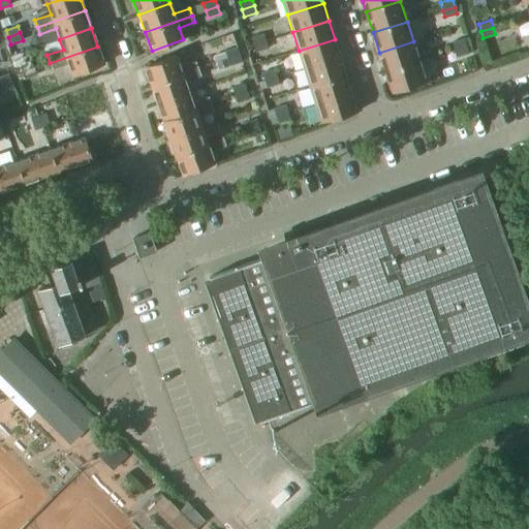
[(239,54),(237,48),(231,33),(220,37),(226,58),(239,54)]
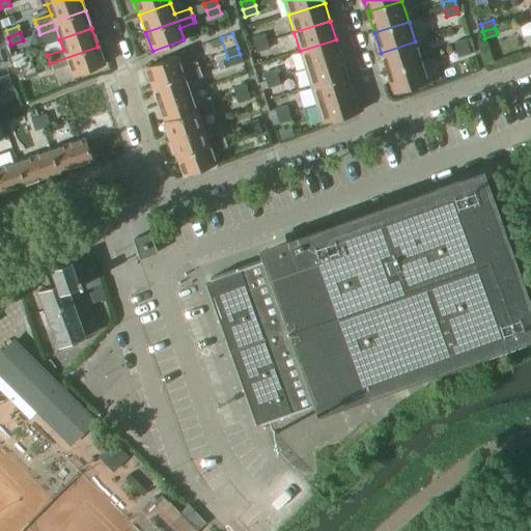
[(264,34),(252,38),(254,45),(267,40),(264,34)]
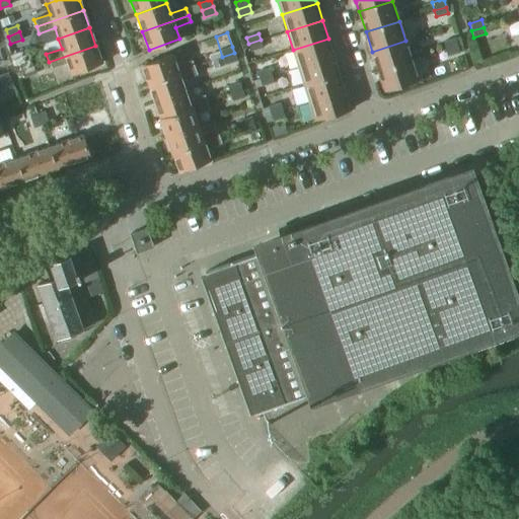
[(328,39),(293,50),(298,66),(334,56),(328,39)]
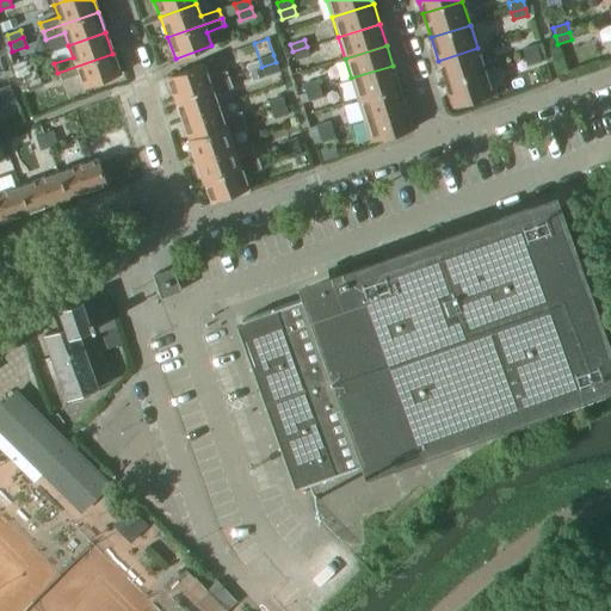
[(522,49),(524,59),(538,54),(536,45),(522,49)]
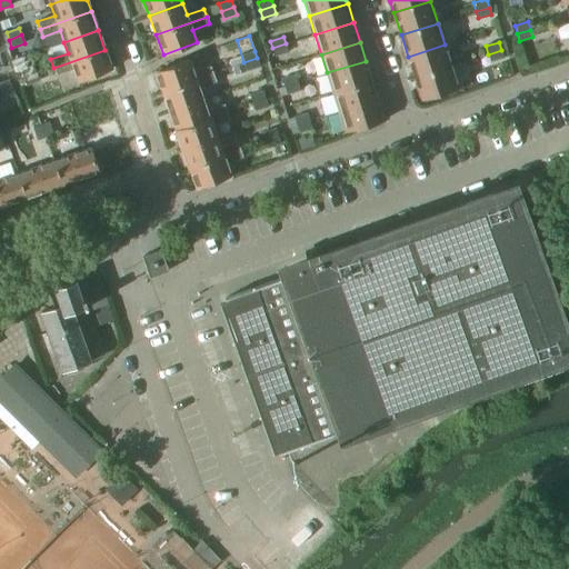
[(286,43),(272,48),(275,57),(288,52),(286,43)]
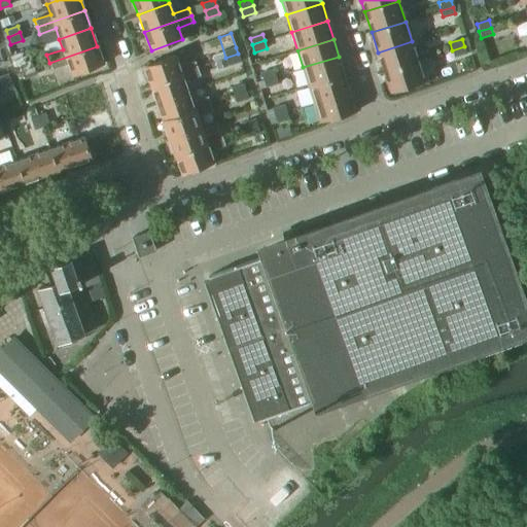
[(412,41),(378,53),(384,72),(418,61),(412,41)]
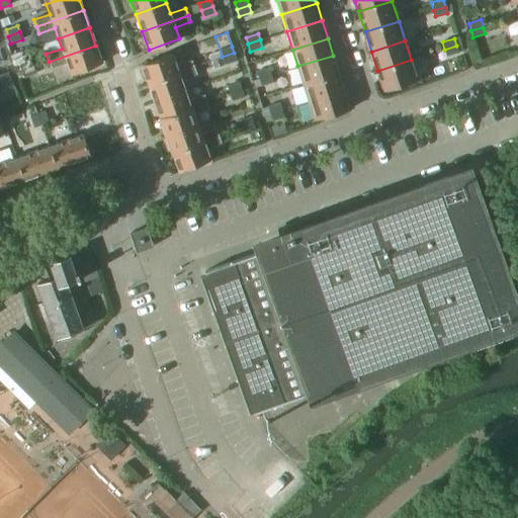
[(95,46),(49,62),(52,68),(67,62),(71,74),(101,63),(95,46)]
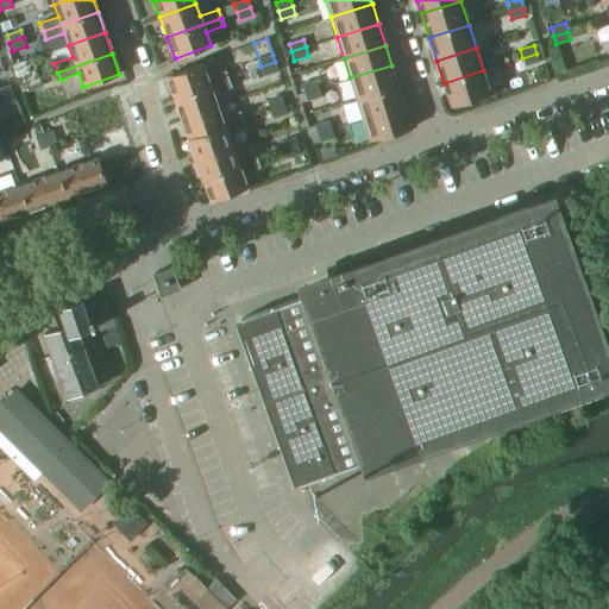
[(537,54),(522,58),(525,66),(539,62),(537,54)]
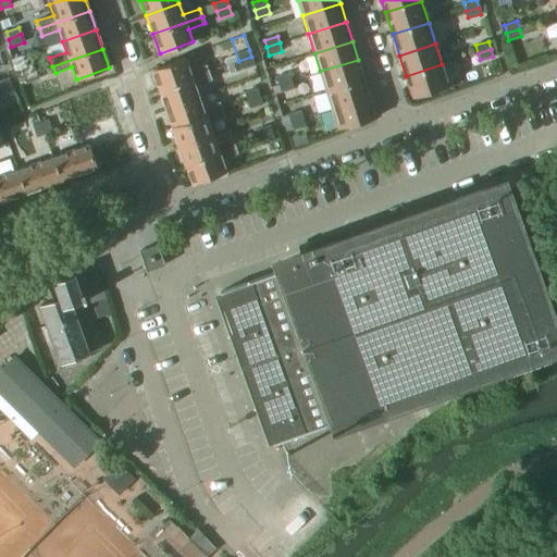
[(35,72),(32,64),(28,53),(11,60),(17,78),(35,72)]
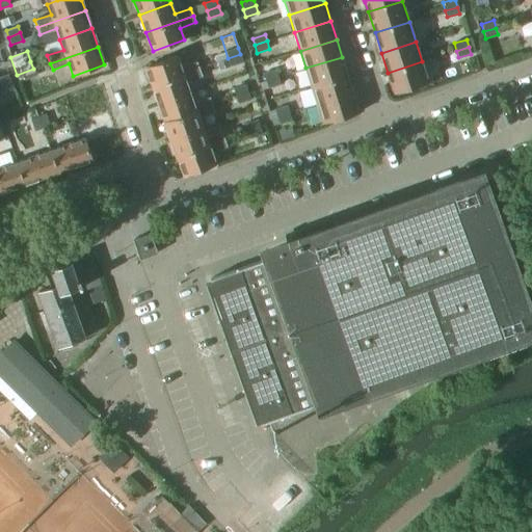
[(242,62),(240,54),(228,58),(231,65),(242,62)]
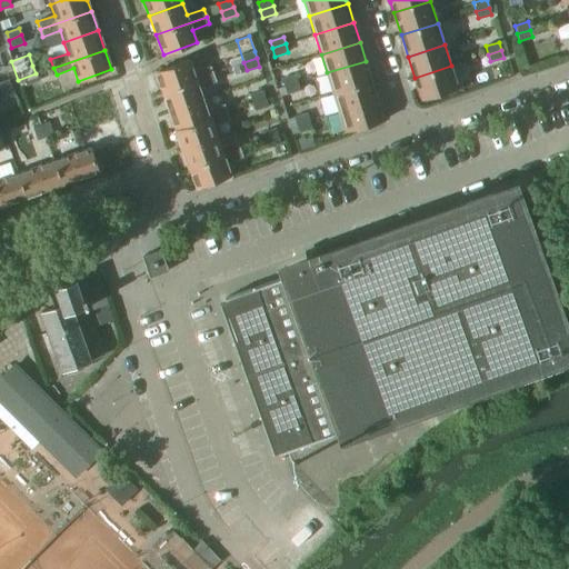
[(155,72),(162,91),(212,73),(210,67),(193,72),(189,60),(155,72)]
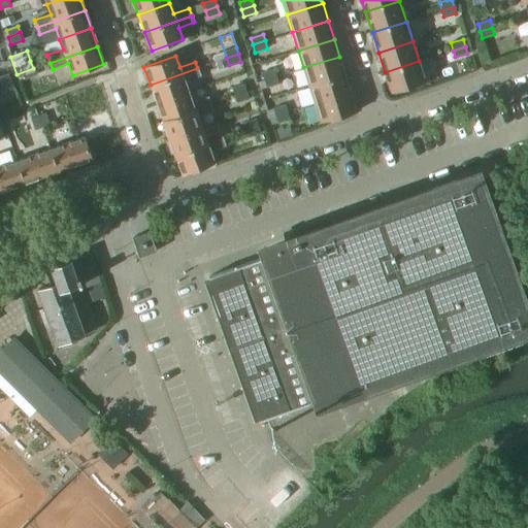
[(339,57),(303,67),(308,85),(344,73),(339,57)]
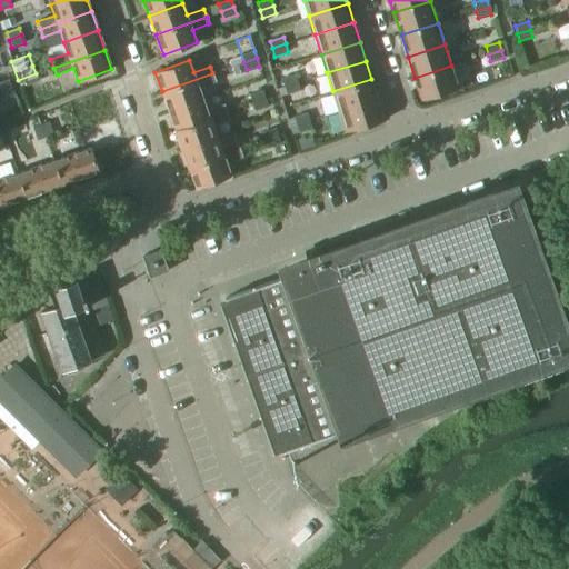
[(451,66),(415,78),(421,100),(458,88),(451,66)]
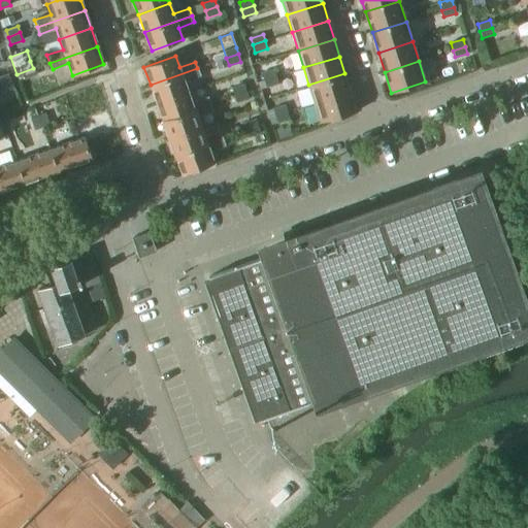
[(35,74),(33,68),(17,74),(19,80),(35,74)]
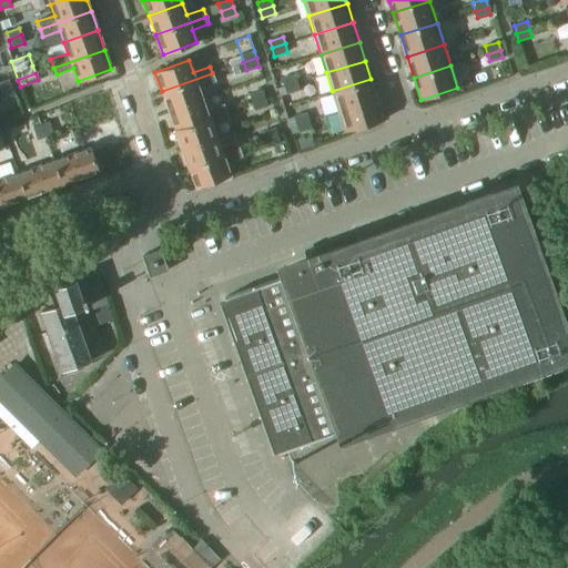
[(212,73),(162,91),(169,110),(202,98),(199,88),(215,81),(212,73)]
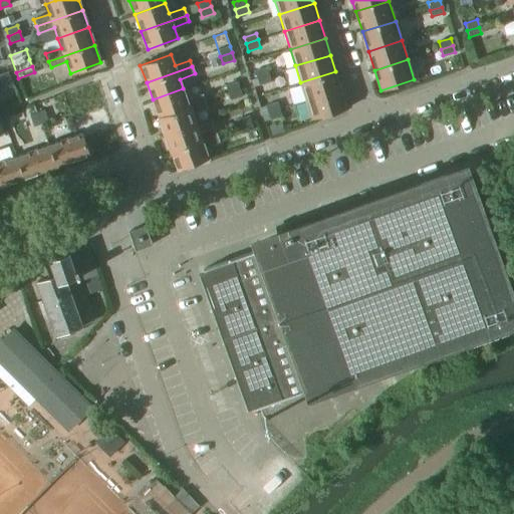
[(255,71),(256,77),(268,74),(266,67),(255,71)]
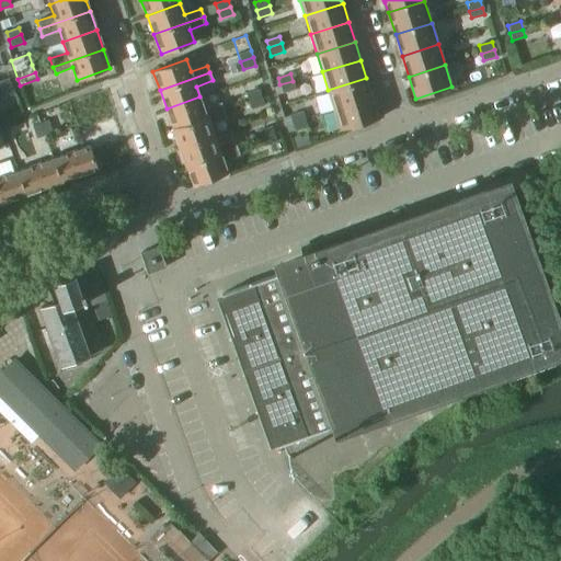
[(9,78),(0,81),(0,91),(12,87),(9,78)]
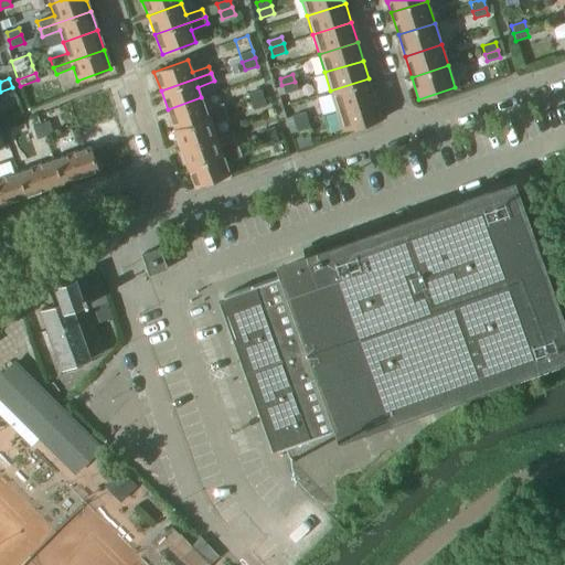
[(369,78),(330,91),(337,110),(375,98),(369,78)]
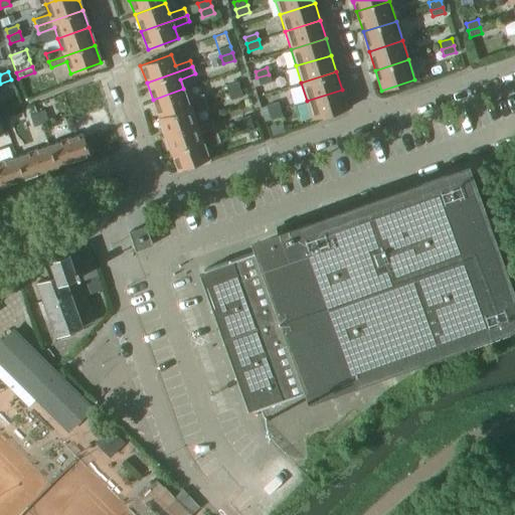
[(269,74),(256,77),(260,86),(271,82),(269,74)]
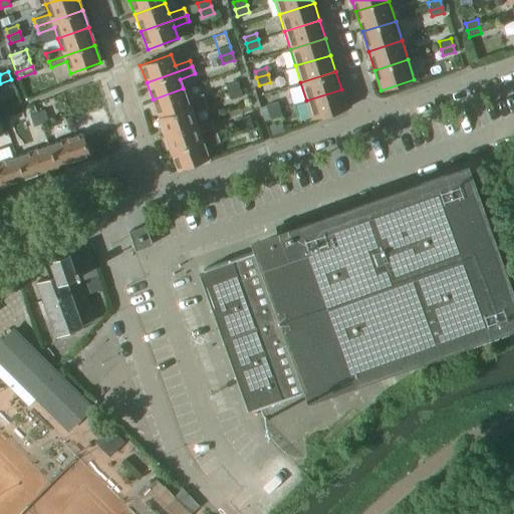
[(11,79),(0,83),(0,84),(2,89),(13,85),(11,79)]
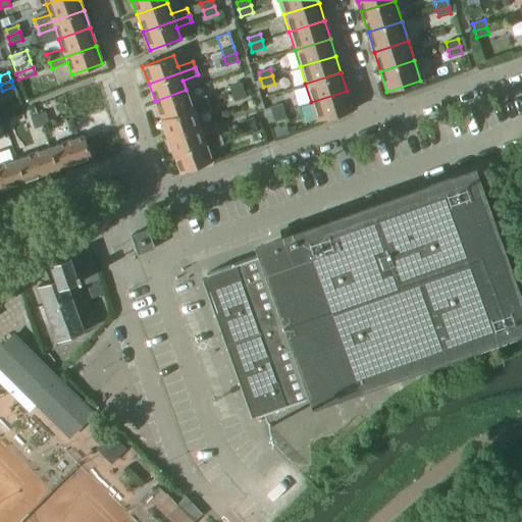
[(228,88),(230,94),(243,90),(241,84),(228,88)]
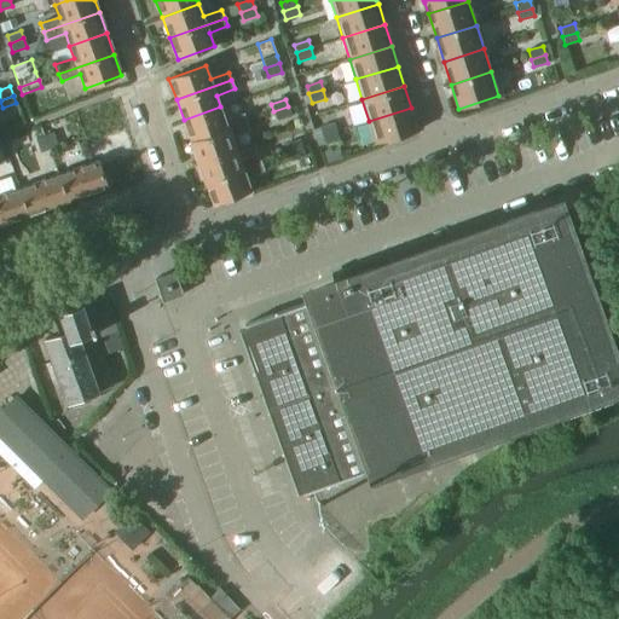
[(220,106),(184,120),(191,140),(246,121),(243,113),(225,120),(220,106)]
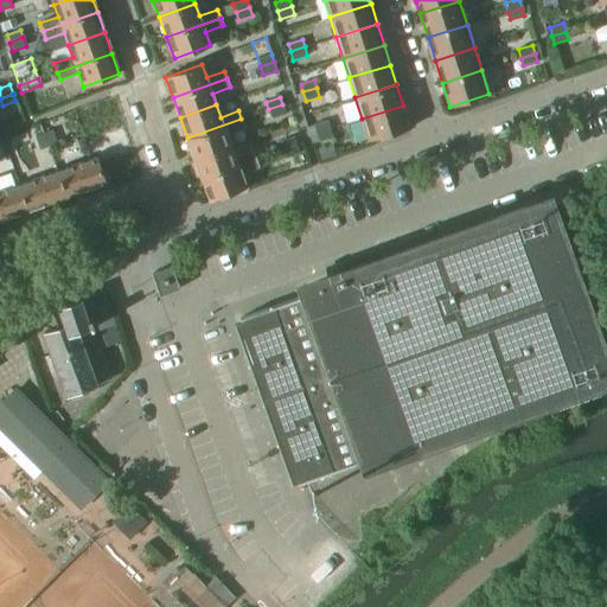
[(282,104),(268,109),(272,117),(286,113),(282,104)]
